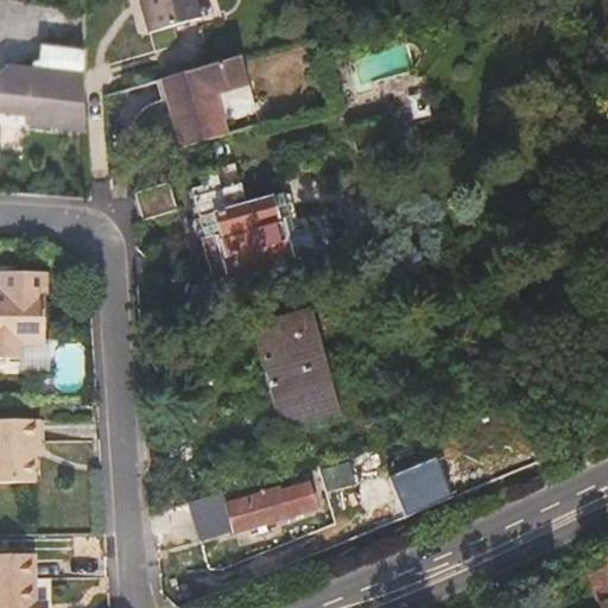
[(201,19),(195,0),(143,0),(144,0),(140,1),(150,33),(201,19)]
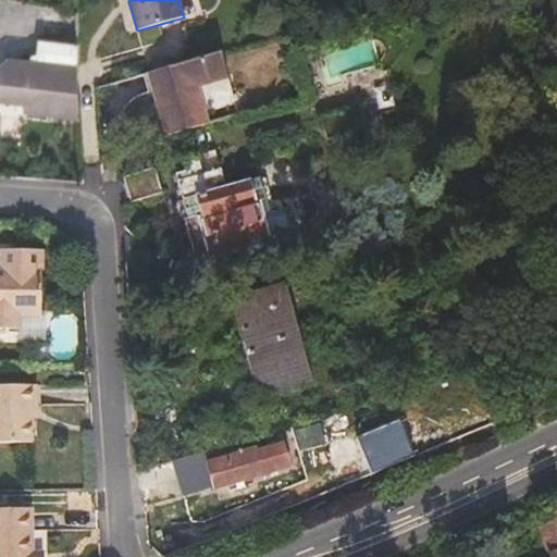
[(73,27),(75,13),(42,7),(39,21),(73,27)]
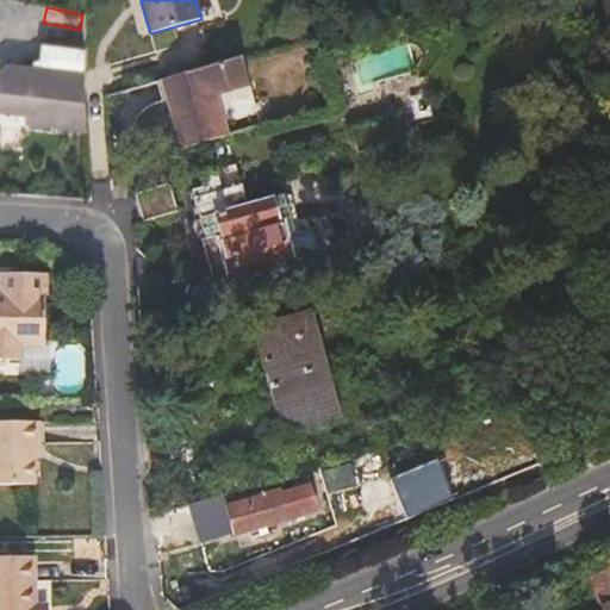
[(86,97),(85,48),(41,42),(37,69),(31,122),(87,128),(86,97)]
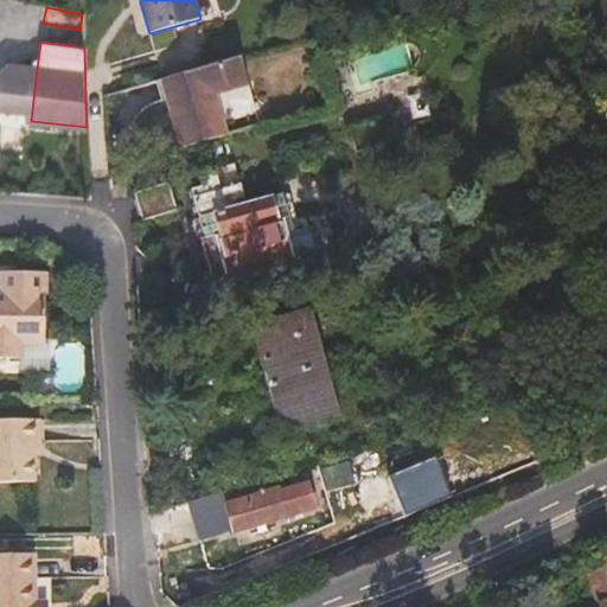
[(243,56),(237,57),(246,85),(251,84),(243,56)]
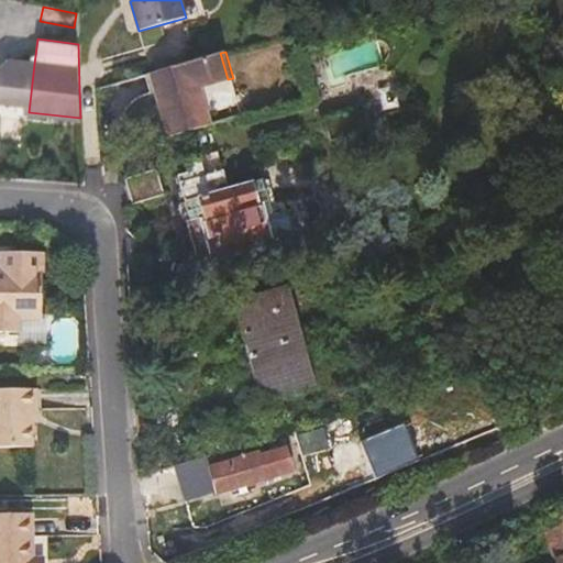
[(220,53),(153,74),(172,138),(214,124),(202,87),(228,79),(220,53)]
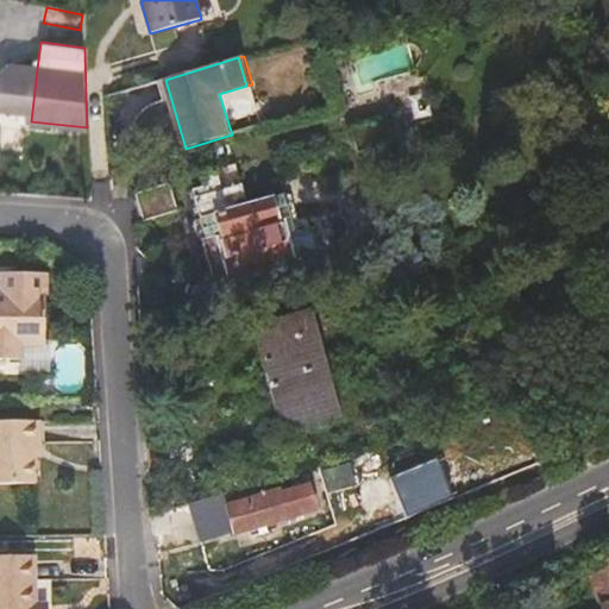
[(37,69),(7,64),(0,71),(0,76),(0,108),(26,112),(25,120),(31,121),(37,69)]
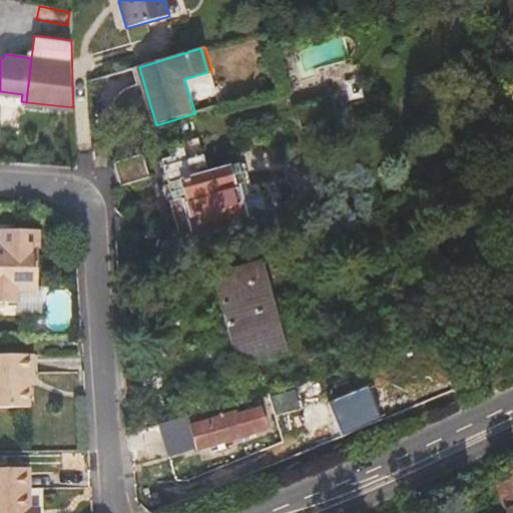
[(355,113),(352,103),(335,108),(331,97),(294,109),(300,130),(355,113)]
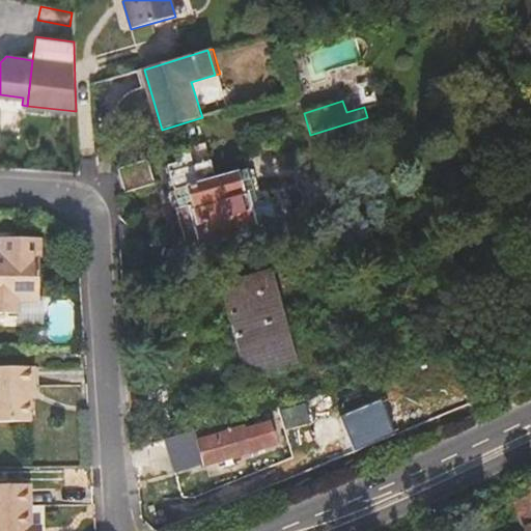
[(252,229),(277,223),(272,201),(262,203),(258,187),(252,189),(247,171),(215,178),(211,161),(193,166),(188,147),(175,151),(178,163),(167,166),(173,190),(186,187),(191,203),(178,206),(184,226),(182,227),(187,247),(227,236),(228,239),(253,231),(252,229)]
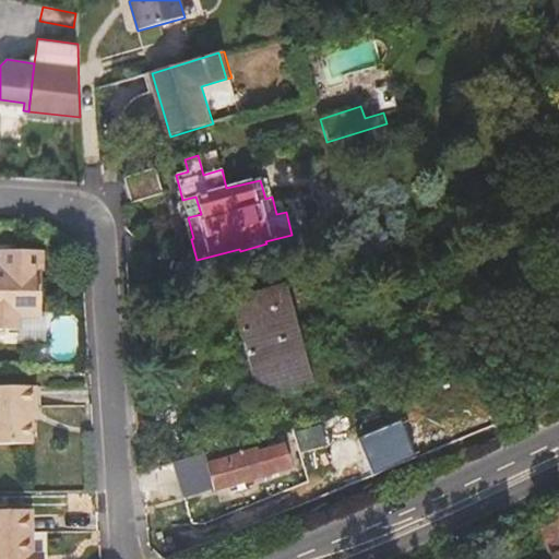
[(163,194),(155,168),(125,178),(132,203),(163,194)]
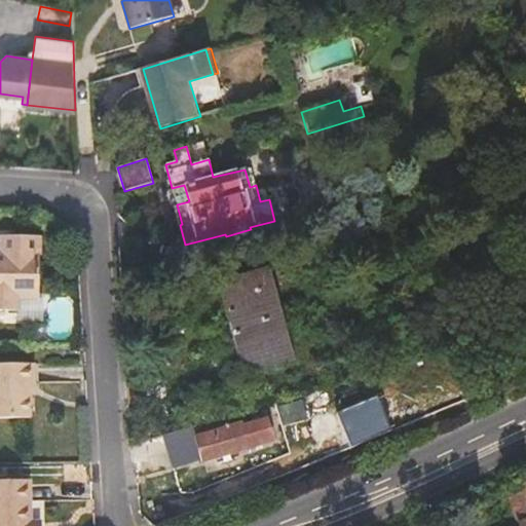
[(17,297),(38,297),(38,234),(12,235),(12,252),(0,252),(0,309),(17,310),(17,297)]
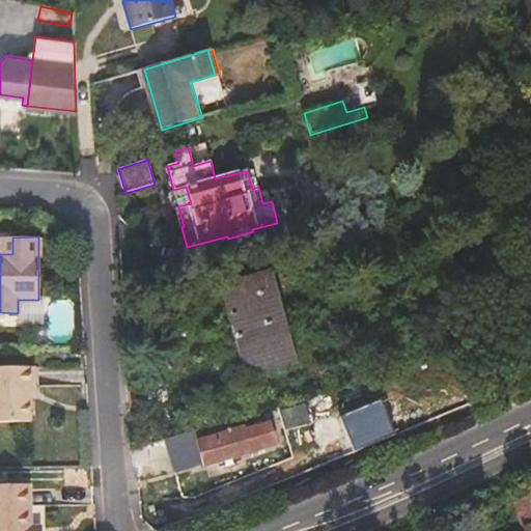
[(0,254),(12,254),(12,238),(0,236),(0,254)]
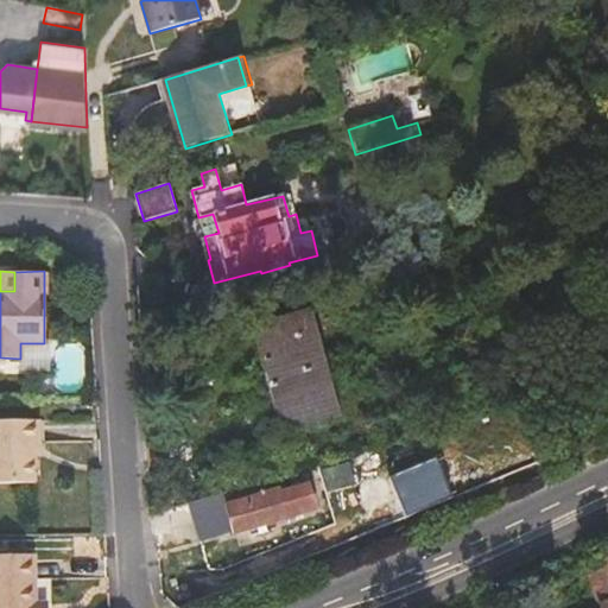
[(336,416),(308,311),(255,327),(283,431),(336,416)]
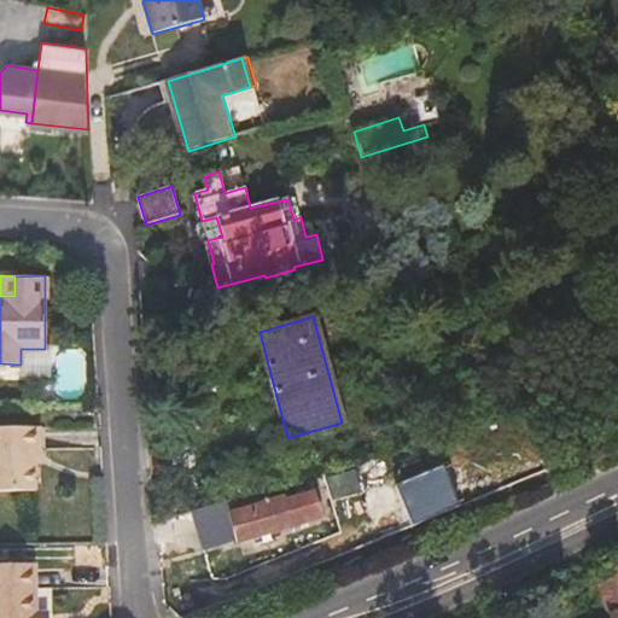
[(45,349),(21,349),(21,365),(21,377),(51,377),(51,349),(45,349)]
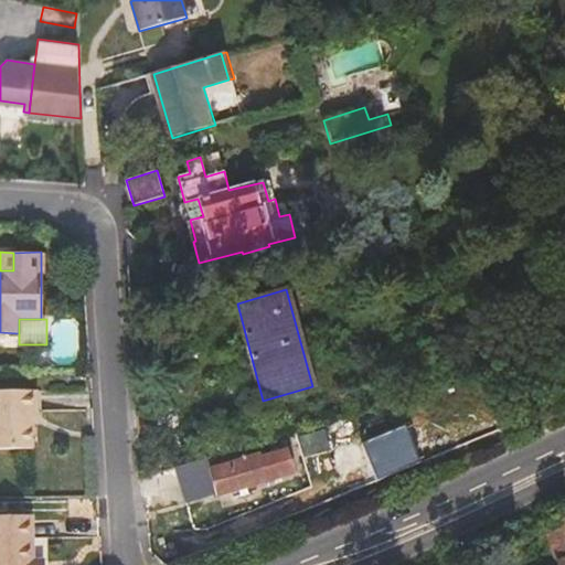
[(36,411),(35,391),(0,391),(0,449),(32,448),(31,424),(31,412),(36,411)]
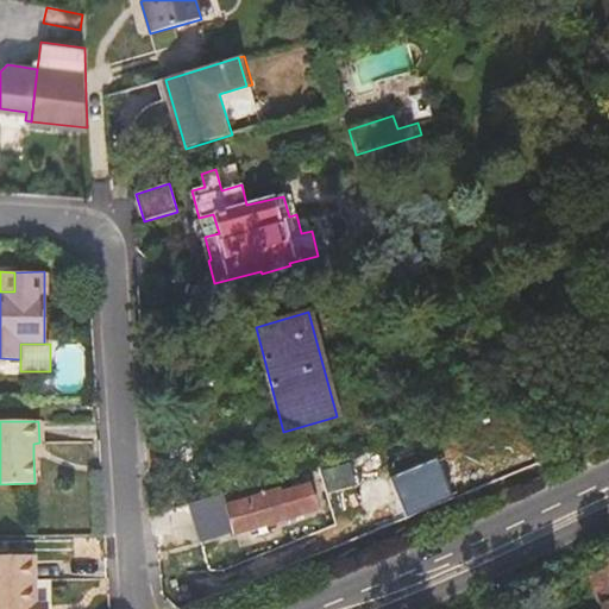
[(356,485),(350,466),(322,473),(328,493),(356,485)]
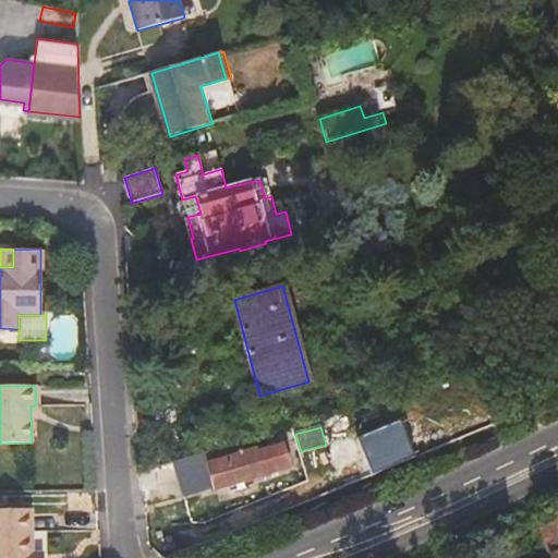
[(354,439),(330,447),(336,460),(359,452),(354,439)]
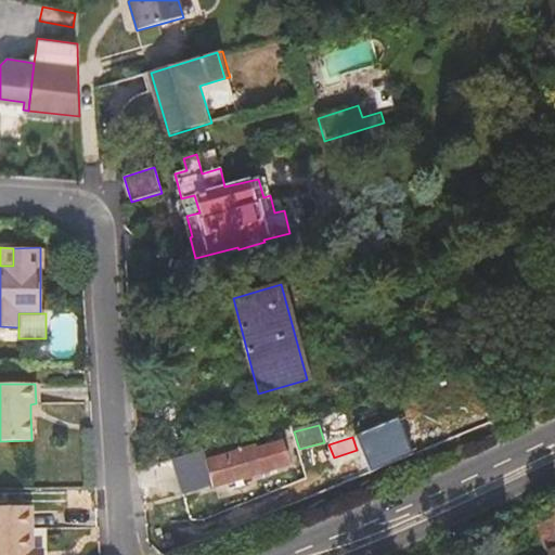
[(288,465),(281,441),(255,449),(255,446),(206,460),(206,463),(176,472),(182,494),(214,485),(214,487),(288,465)]
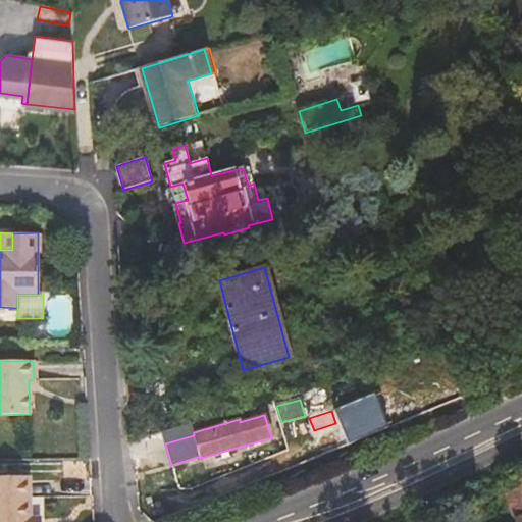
[(32,518),(31,477),(0,478),(0,521),(37,521),(37,518),(32,518)]
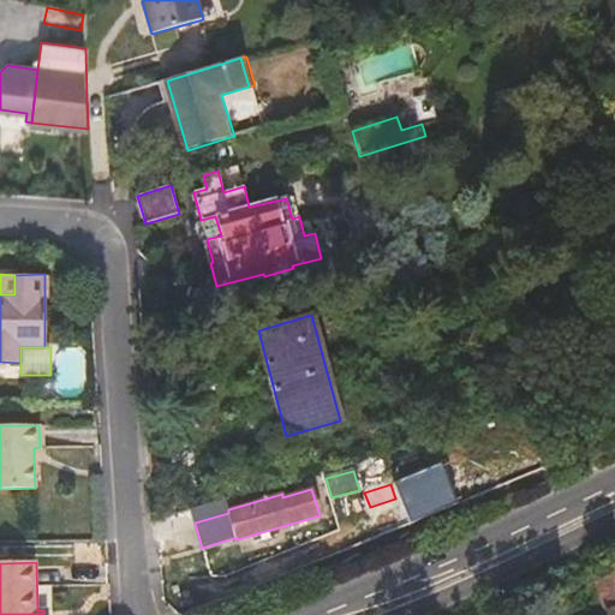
[(614,566),(593,573),(604,607),(614,603),(614,566)]
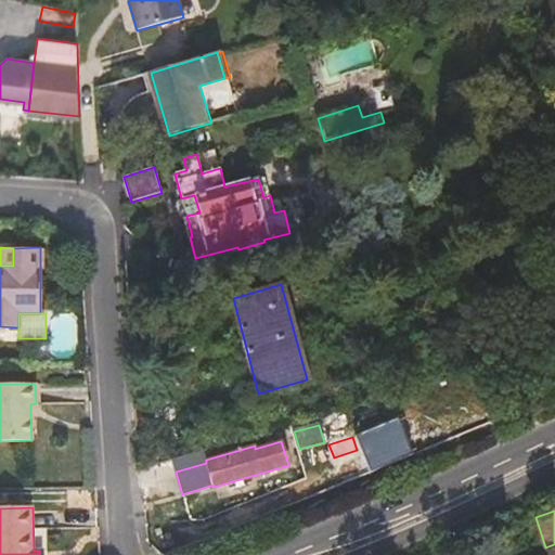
[(554,554),(554,544),(545,547),(547,554),(554,554)]
